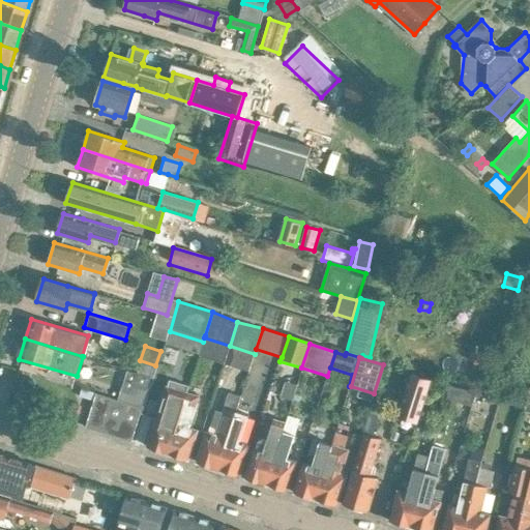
[(121,389),(118,400),(126,402),(143,407),(148,390),(152,378),(136,373),(127,370),(121,389)]
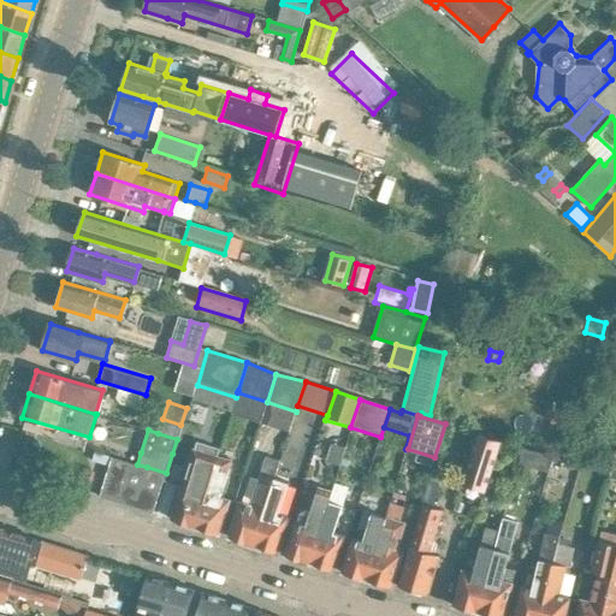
[(486,492),(501,444),(479,437),(463,485),(486,492)]
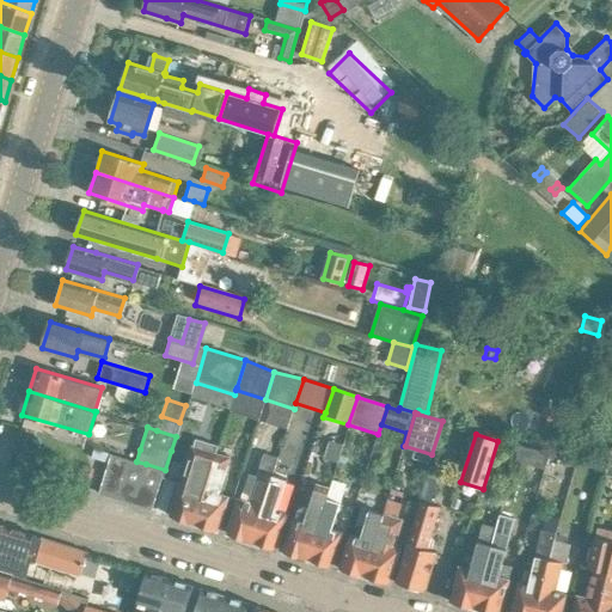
[(194,522),(215,454),(219,445),(195,438),(171,515),(194,522)]
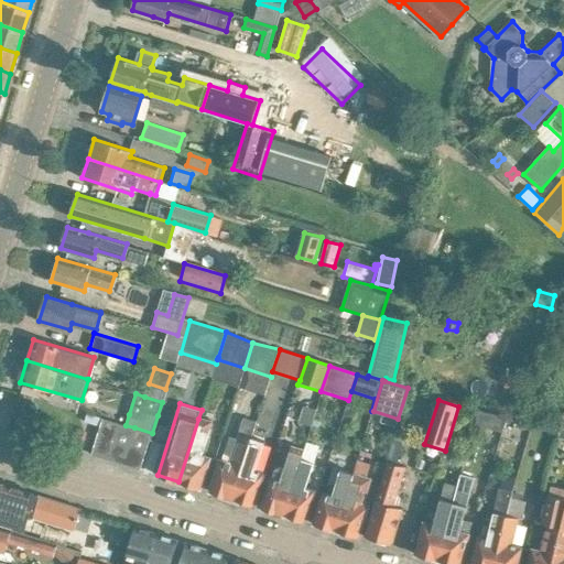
[(108,459),(119,423),(102,418),(91,454),(108,459)]
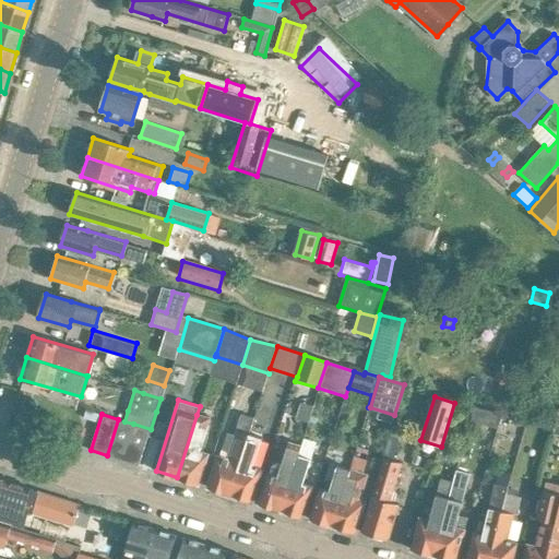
[(230,495),(250,432),(249,432),(253,418),(240,414),(226,458),(218,455),(209,487),(230,495)]
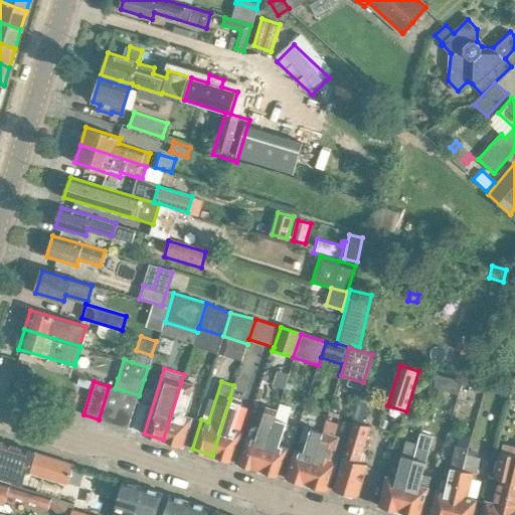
[(182,415),(189,392),(191,385),(181,382),(163,440),(183,446),(192,418),(182,415)]
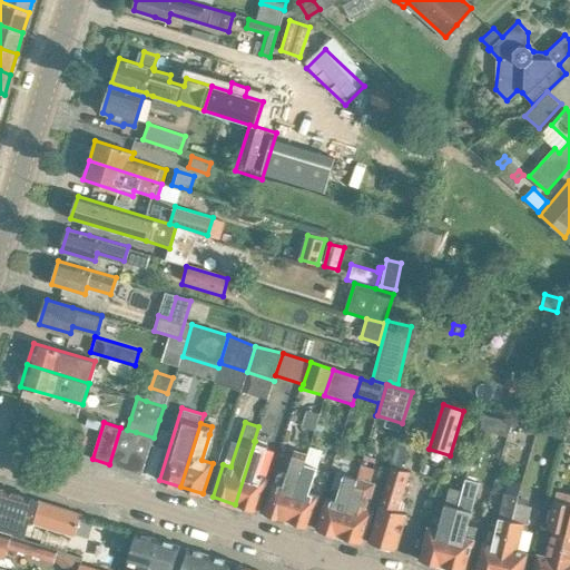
[(125,469),(136,432),(127,430),(120,428),(109,464),(125,469)]
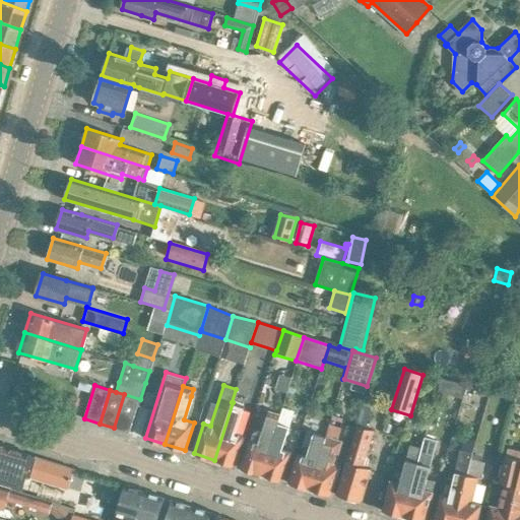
[(129,433),(135,413),(140,399),(124,394),(114,428),(129,433)]
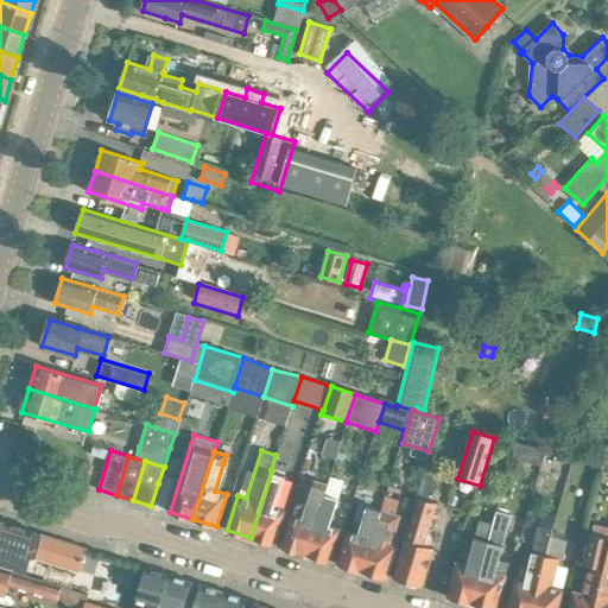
[(425,468),(417,495),(429,499),(437,472),(425,468)]
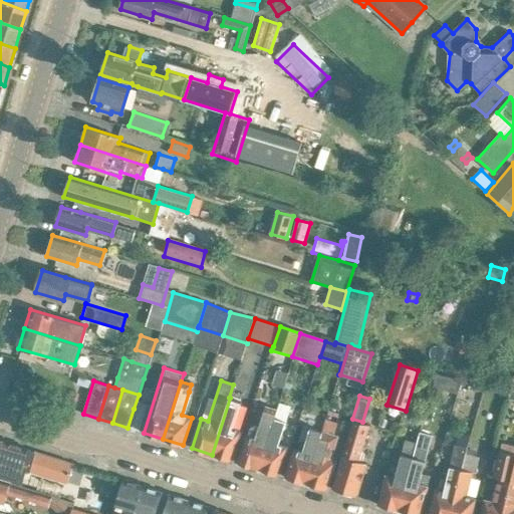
[(240,431),(231,428),(240,401),(230,398),(212,455),(231,460),(240,431)]
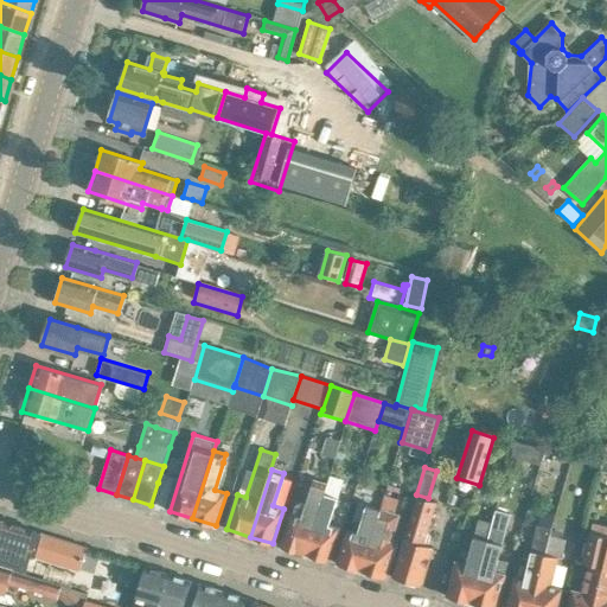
[(323,493),(325,494),(326,490),(312,485),(302,516),(292,512),(289,524),(282,547),(305,554),(323,493)]
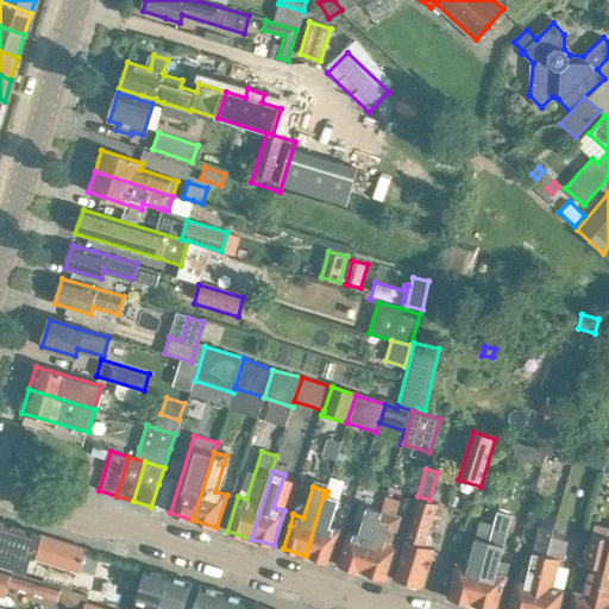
[(336,540),(339,528),(331,526),(338,500),(326,496),(324,495),(306,556),(328,563),(336,540)]
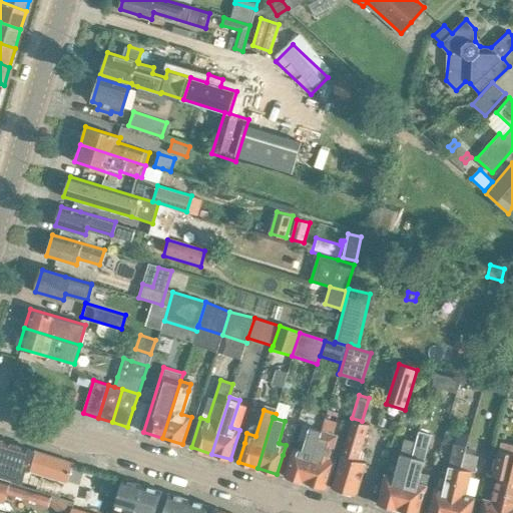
[(360,460),(370,423),(362,421),(352,418),(338,468),(332,487),(343,491),(344,494),(351,496),(353,494),(357,495),(367,462),(360,460)]
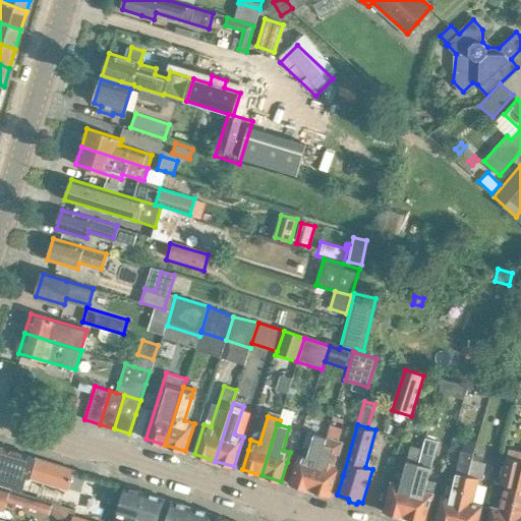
[(311,490),(328,437),(314,432),(307,456),(298,453),(290,483),(311,490)]
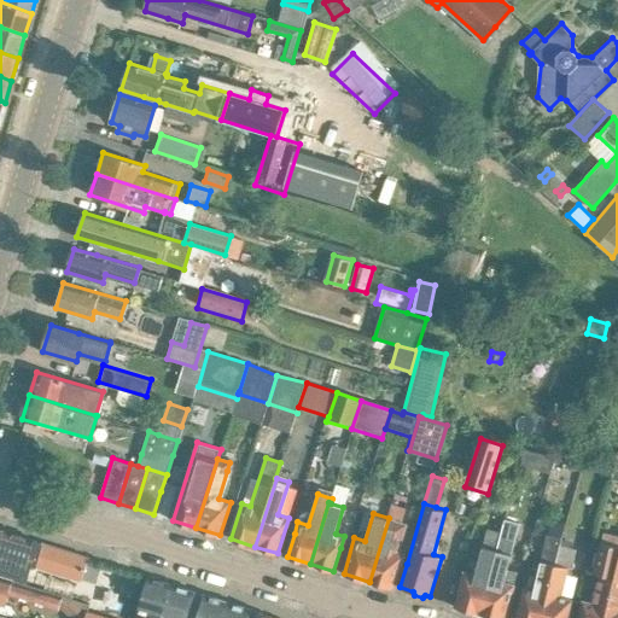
[(392,588),(403,552),(394,549),(401,522),(389,518),(369,582),(392,588)]
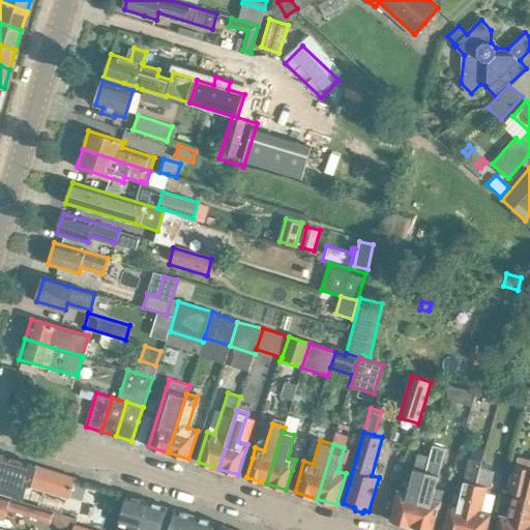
[(433,529),(443,491),(435,489),(445,448),(433,445),(430,457),(431,458),(427,471),(412,526),(425,529),(433,529)]
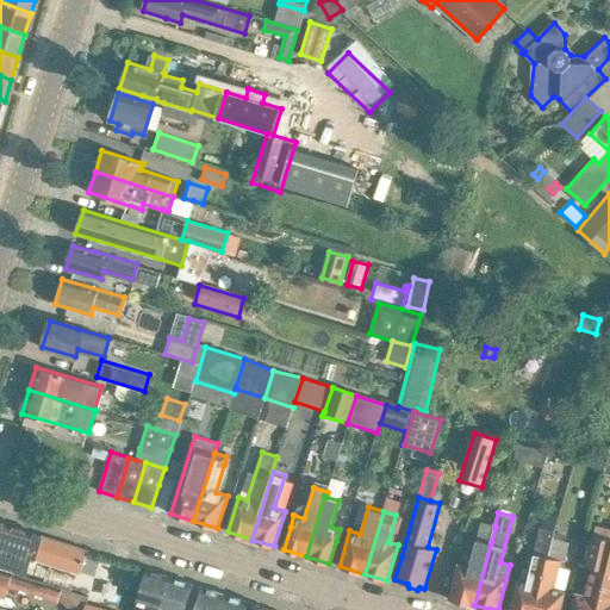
[(81,571),(87,551),(42,536),(0,523),(0,570),(25,578),(32,555),(81,571)]
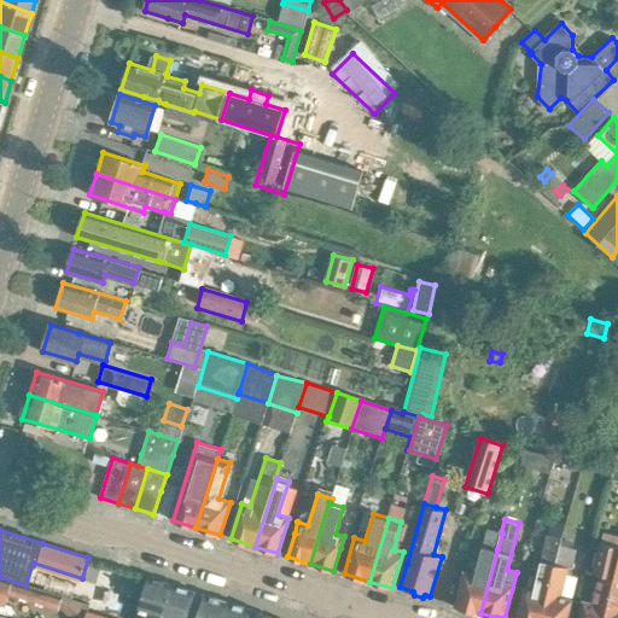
[(481,613),(497,549),(502,534),(501,532),(488,530),(476,575),(465,571),(455,607),(481,613)]
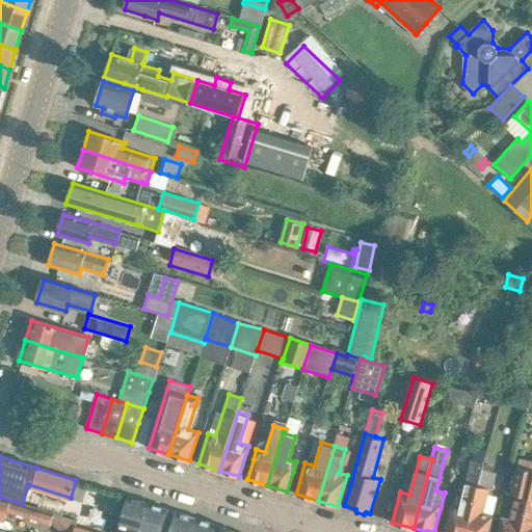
[(484,470),(485,464),(472,460),(463,494),(454,491),(444,531),(468,531),(480,485),(484,470)]
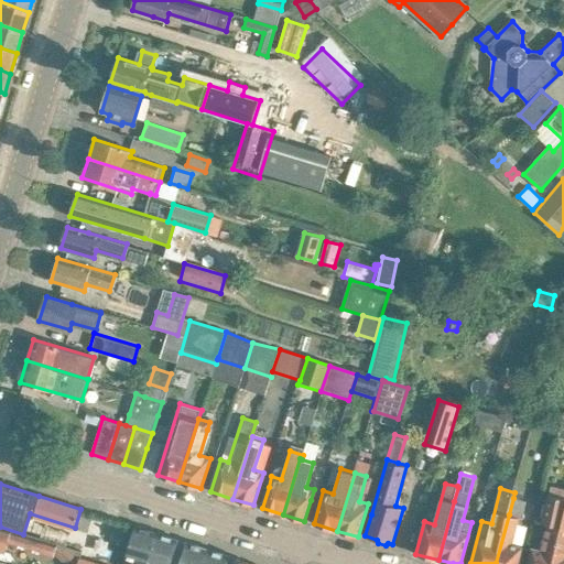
[(553,563),(563,522),(563,498),(546,495),(540,522),(549,523),(543,550),(532,548),(528,563),(553,563)]
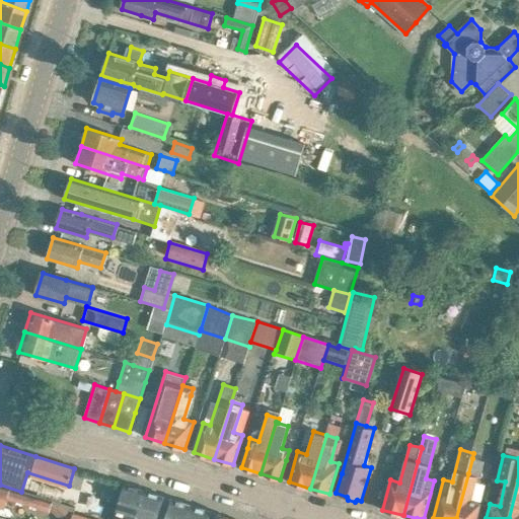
[(473,500),(478,475),(482,476),(486,461),(472,458),(468,473),(456,518),(476,518),(482,502),(473,500)]
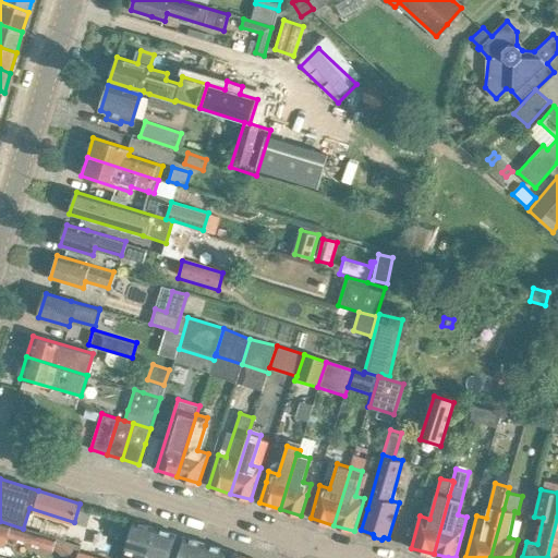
[(557,557),(557,517),(547,557),(557,557)]
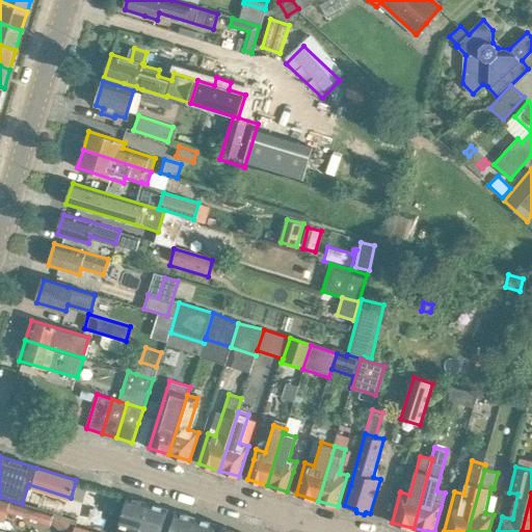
[(138,531),(149,503),(128,496),(115,531),(138,531)]
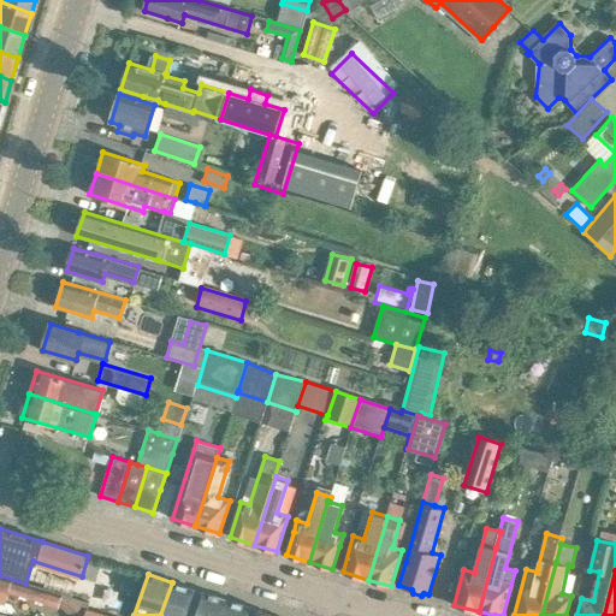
[(57,609),(61,594),(25,584),(0,575),(0,600),(6,603),(10,594),(57,609)]
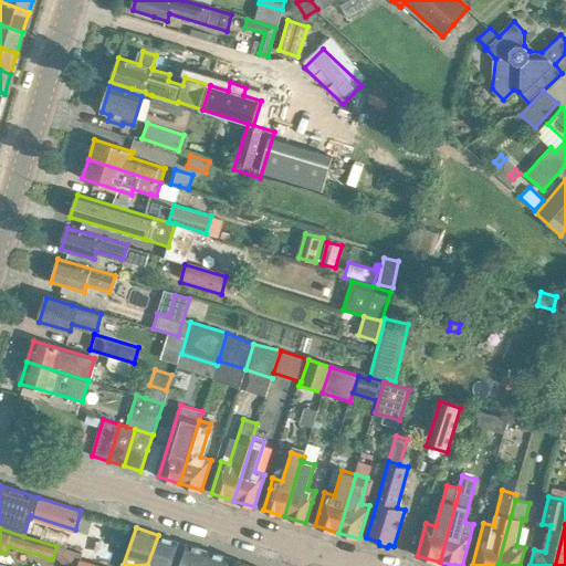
[(170,565),(179,541),(158,535),(147,565),(170,565)]
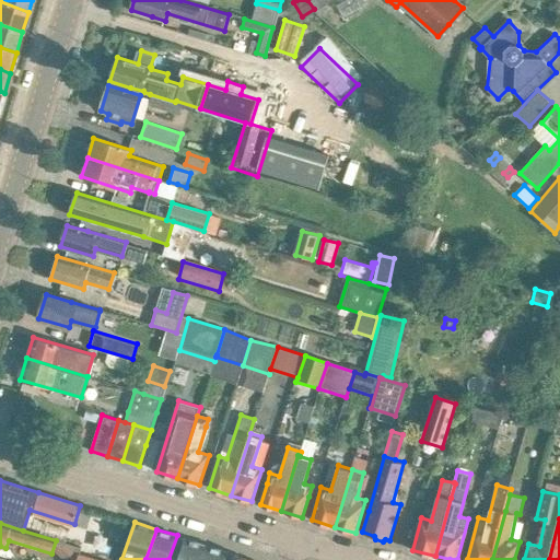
[(201,559),(207,546),(185,538),(178,559),(177,559),(201,559)]
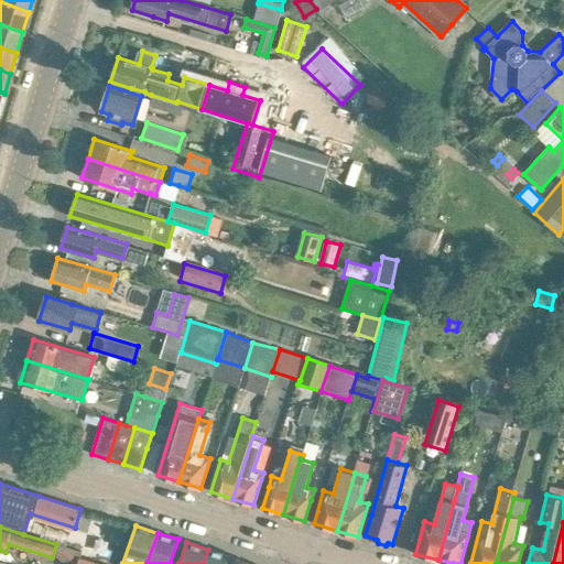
[(226,563),(229,556),(208,550),(203,563),(226,563)]
